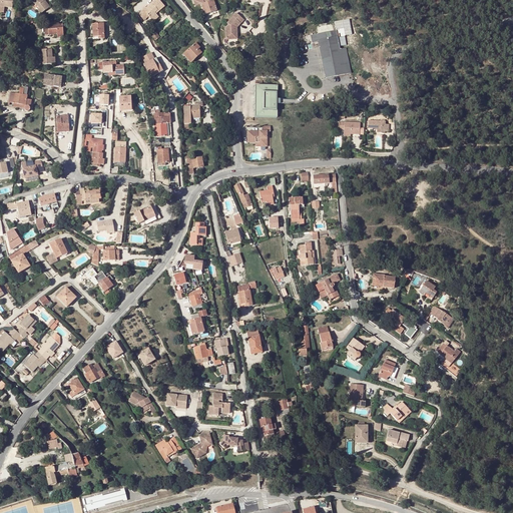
[(33,0),(35,1),(34,3),(38,6),(40,9),(38,10),(41,14),(50,7),(46,2),(45,2),(44,1),(45,0),(33,0)]
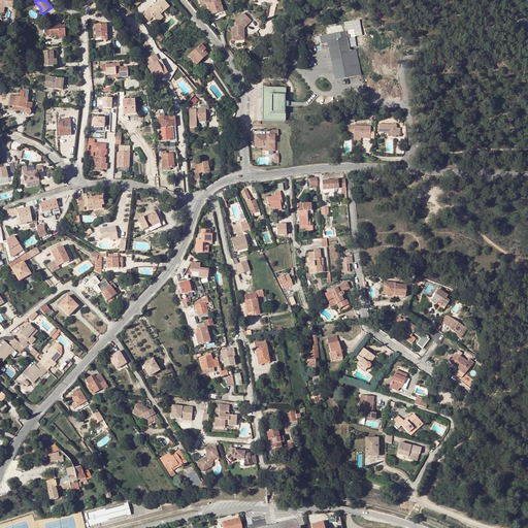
[(150,6),(146,9),(147,10),(153,17),(157,21),(162,15),(161,14),(159,12),(162,10),(163,11),(169,6),(164,0),(160,0),(151,8),(150,6)]
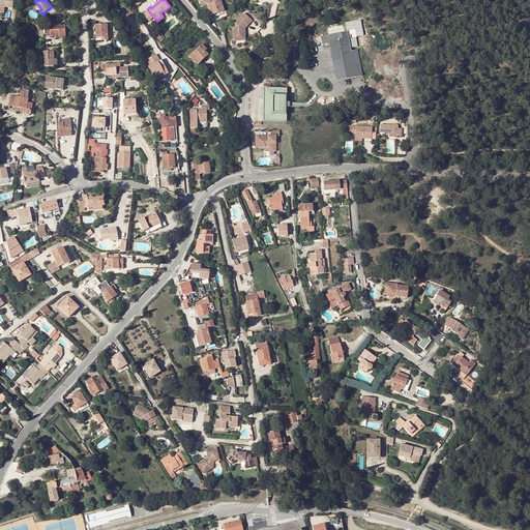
[(200,0),(202,6),(208,4),(212,15),(224,11),(221,0),(211,3),(210,0),(200,0)]
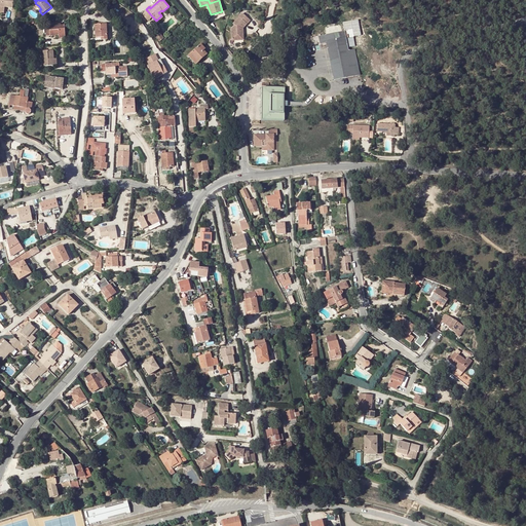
[(148,21),(152,16),(147,10),(142,14),(148,21)]
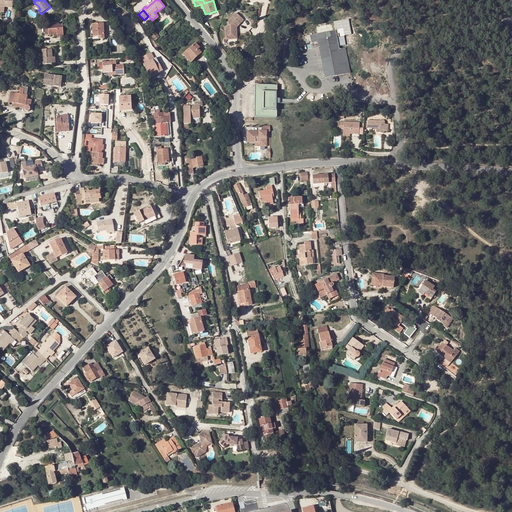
[(237,28),(244,20),(236,13),(227,23),(229,25),(226,28),(226,39),(235,39),(234,31),(237,28)]
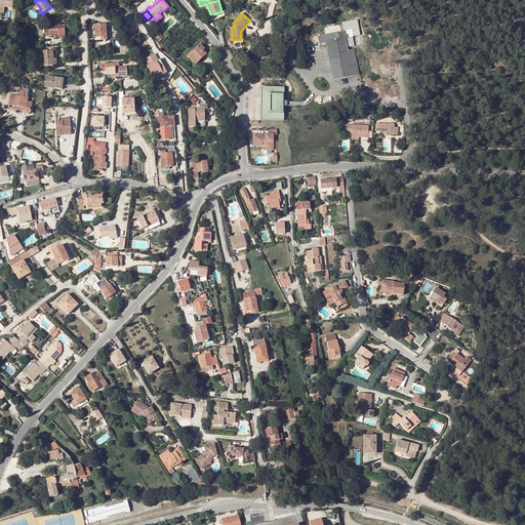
[(46,36),(58,35),(65,35),(64,25),(45,27),(46,36)]
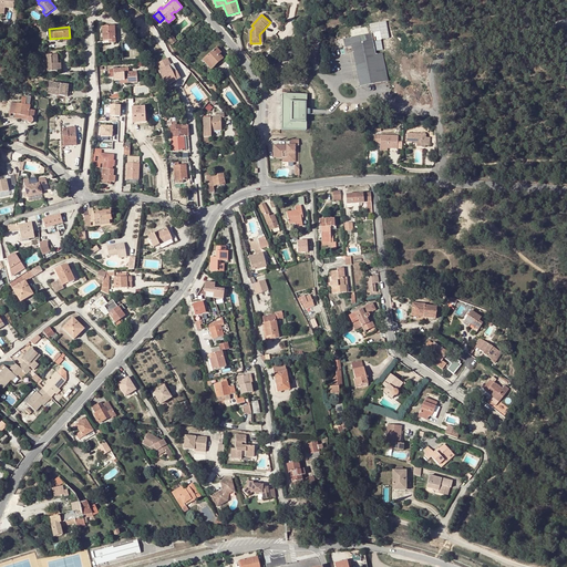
[(102,27),(103,40),(109,40),(116,40),(115,27),(102,27)]
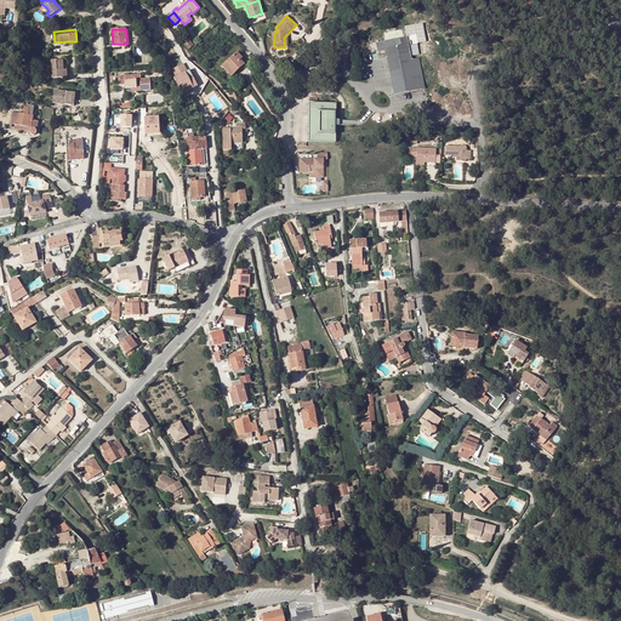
[(386,51),(394,93),(423,87),(419,58),(411,60),(406,38),(376,44),(379,52),(386,51)]
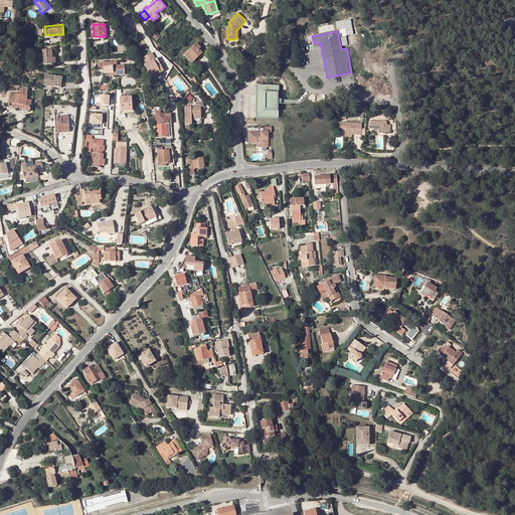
[(127,52),(126,40),(113,41),(113,47),(118,47),(118,52),(127,52)]
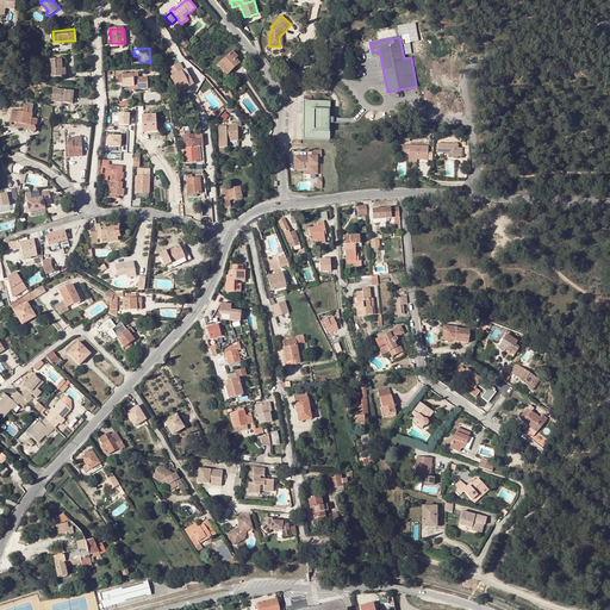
[(230,55),(218,64),(228,75),(241,63),(236,58),(235,61),(230,55)]
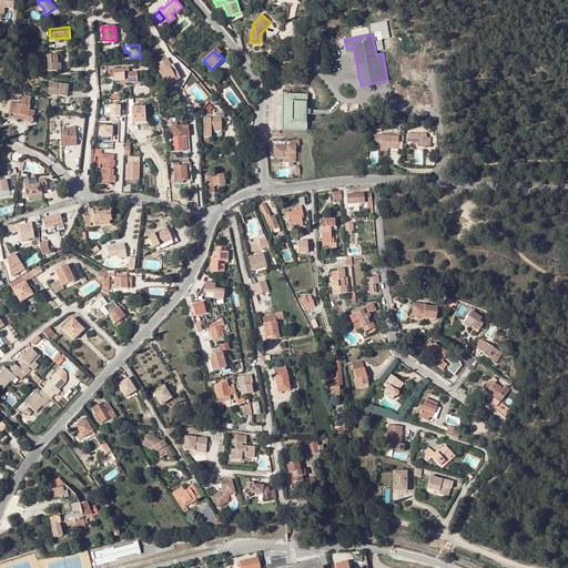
[(58,71),(58,64),(57,56),(48,56),(48,71),(58,71)]
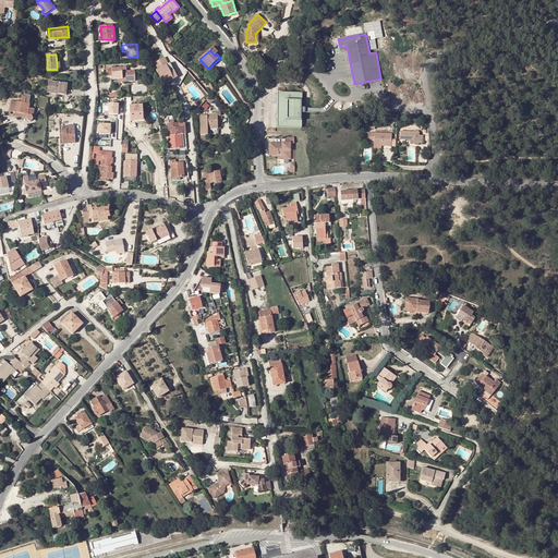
[(170,63),(156,70),(164,84),(178,77),(170,63)]
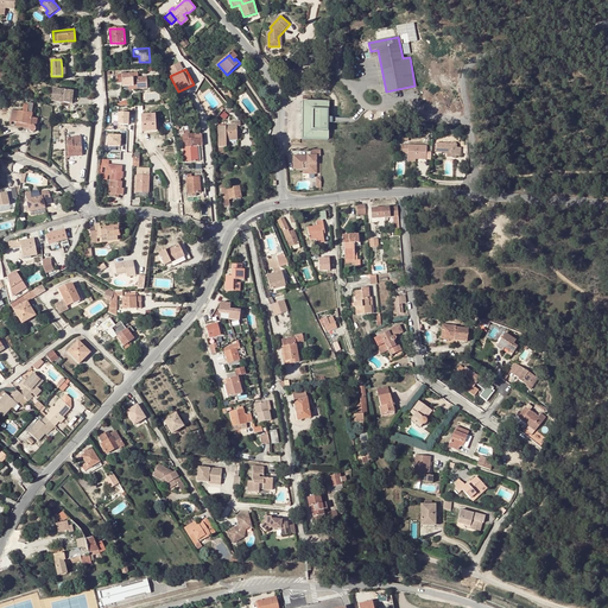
[(122,87),(128,87),(137,86),(137,89),(147,89),(146,76),(133,77),(133,74),(122,74),(122,87)]
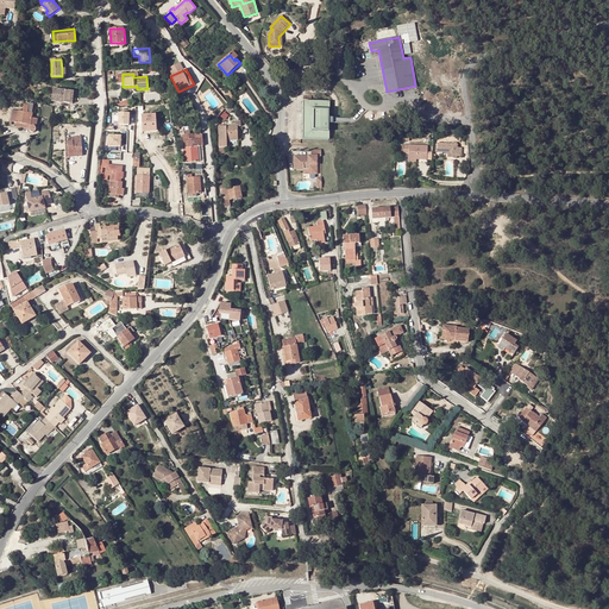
[(51,101),(70,102),(71,92),(54,89),(51,101)]
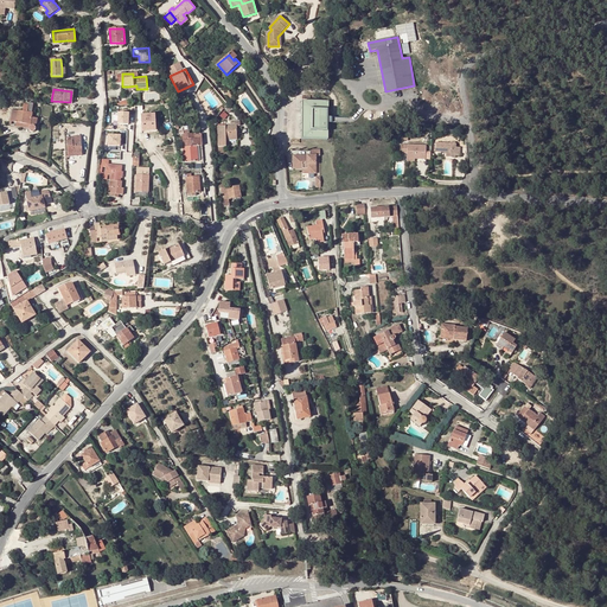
[(327,122),(327,119),(328,100),(302,100),(301,119),(300,138),(326,139),(327,122)]
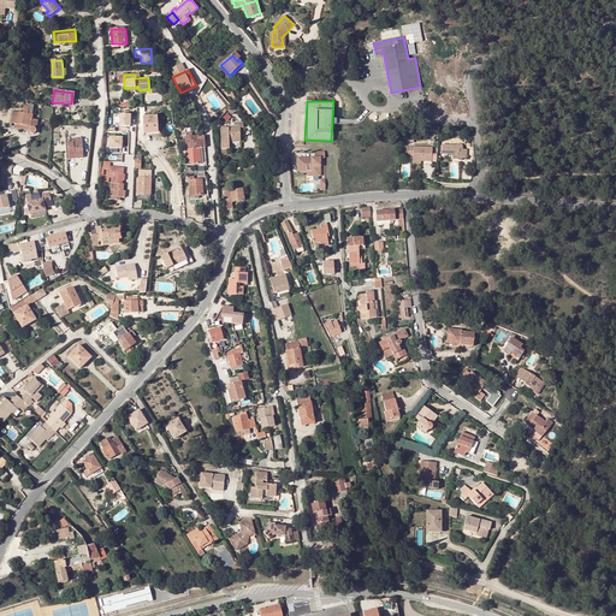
[(29,130),(29,131),(30,132),(31,134),(33,134),(35,134),(35,132),(36,132),(37,120),(33,119),(34,110),(29,108),(28,113),(13,112),(11,124),(17,125),(31,128),(29,130)]
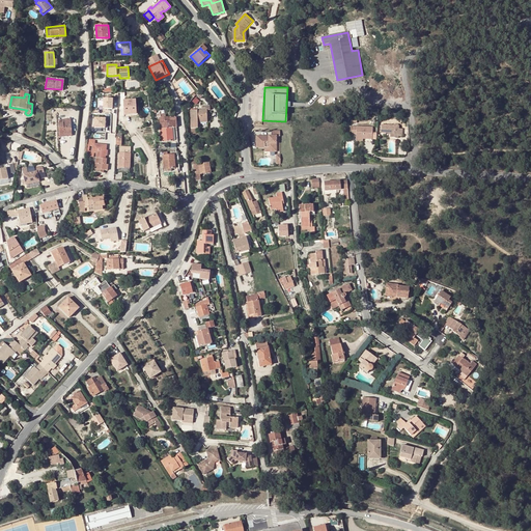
[(104,98),(104,109),(113,109),(114,98),(104,98)]
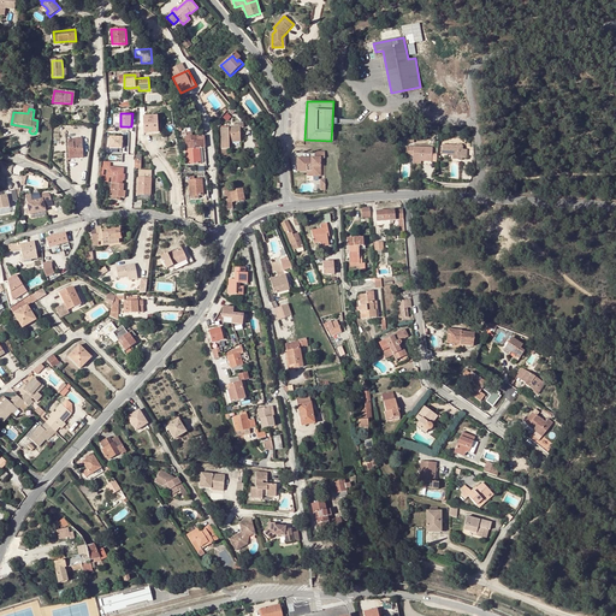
[(144,134),(152,134),(150,131),(159,131),(158,116),(143,116),(144,134)]
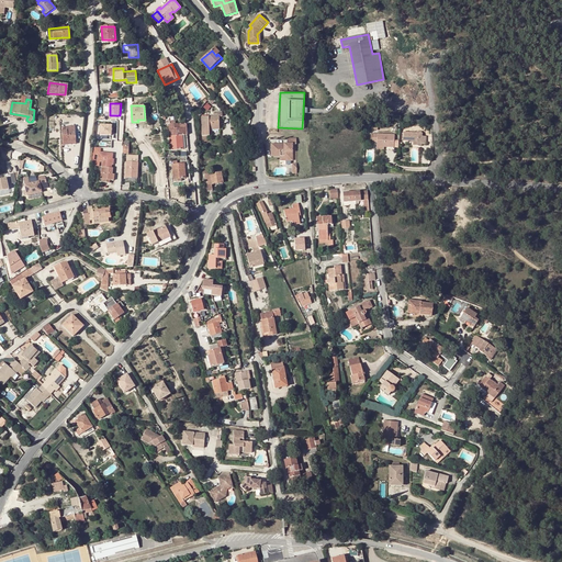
[(223,113),(214,113),(214,116),(202,117),(203,136),(210,135),(210,130),(220,130),(220,126),(218,116),(223,116),(223,113)]
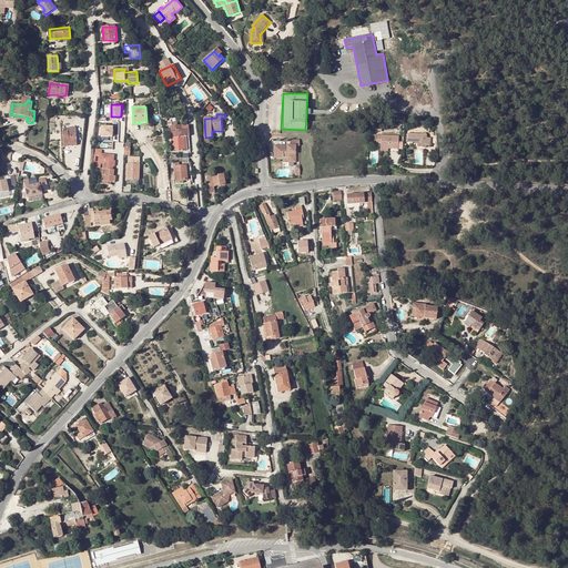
[(113,138),(114,125),(101,125),(101,137),(113,138)]
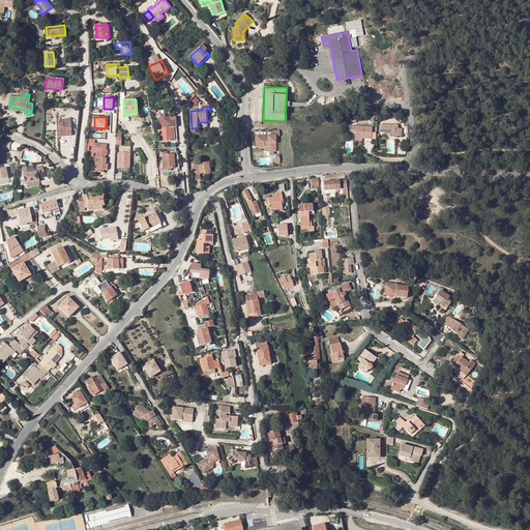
[(169,119),(169,117),(166,117),(159,117),(160,128),(176,127),(175,118),(169,119)]
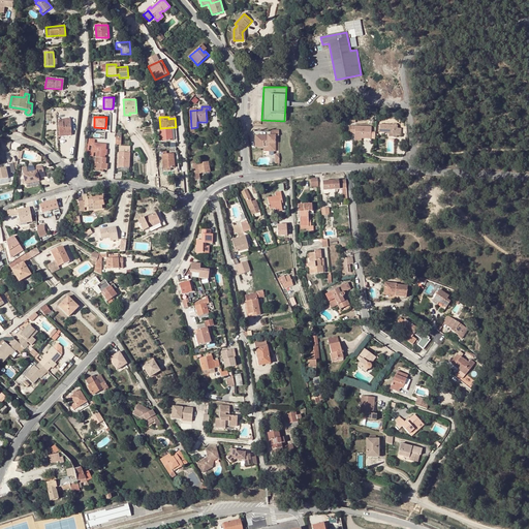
[(70,119),(58,119),(59,134),(71,133),(70,119)]
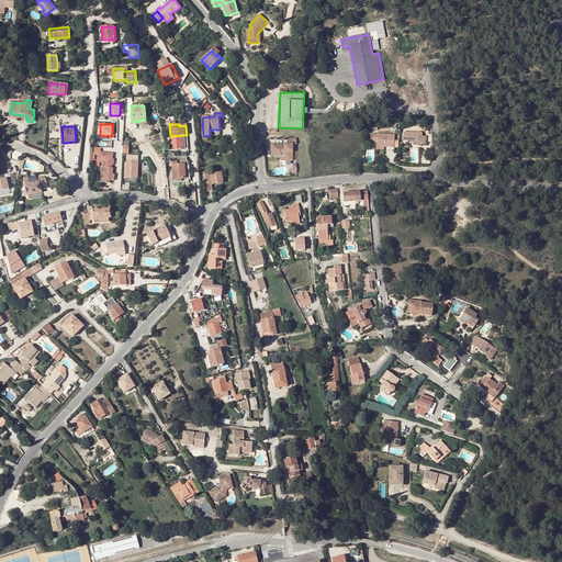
[(423,132),(403,131),(403,139),(414,139),(414,145),(422,145),(422,144),(426,144),(426,135),(423,135),(423,132)]
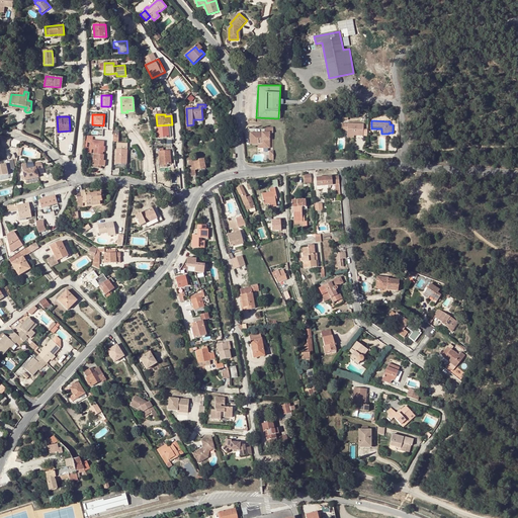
[(363,123),(348,122),(347,130),(347,134),(354,135),(363,135),(363,123)]
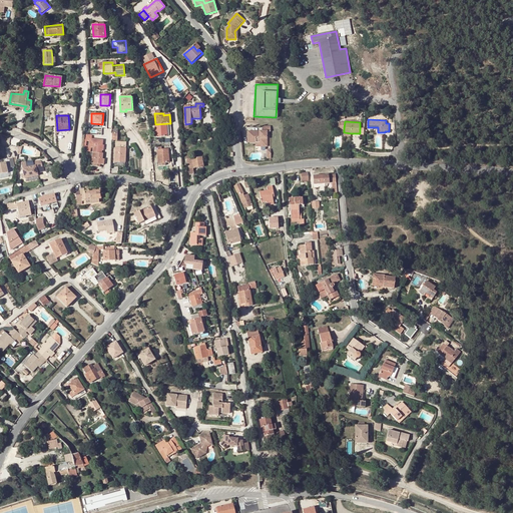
[(171,136),(170,123),(155,124),(156,137),(171,136)]
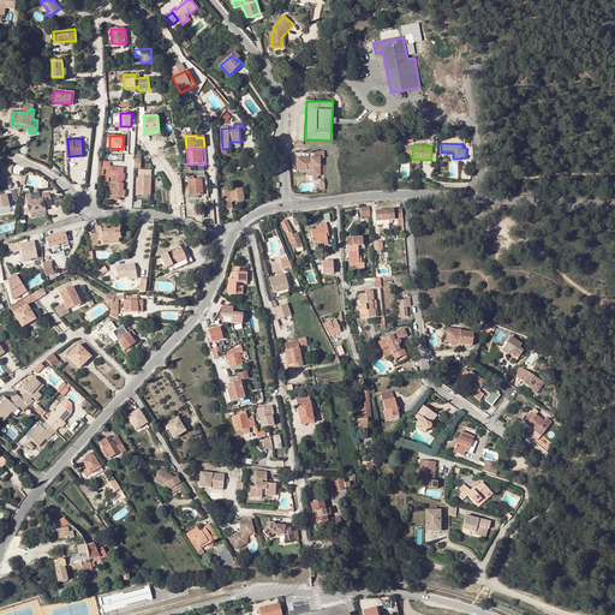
[(311,157),(297,157),(297,168),(310,168),(311,175),(320,174),(320,157),(324,157),(323,150),(314,151),(314,157),(311,159),(311,157)]
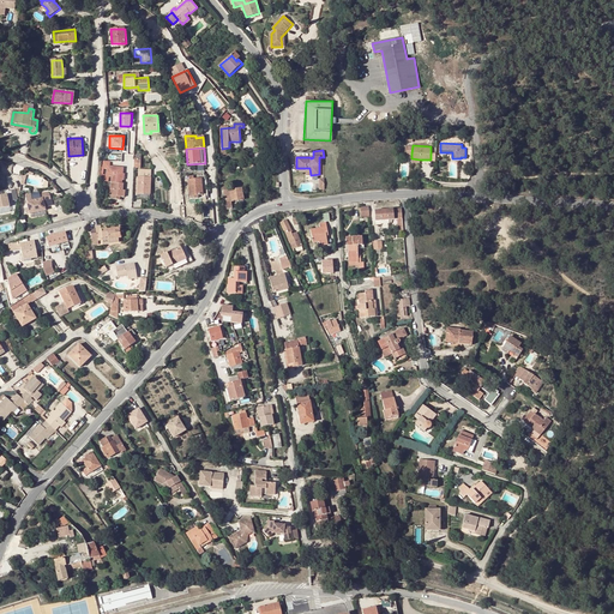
[(112,178),(109,196),(112,196),(120,197),(125,197),(125,191),(124,190),(124,184),(122,184),(122,180),(125,180),(125,174),(124,174),(118,173),(119,167),(108,166),(107,176),(112,178)]
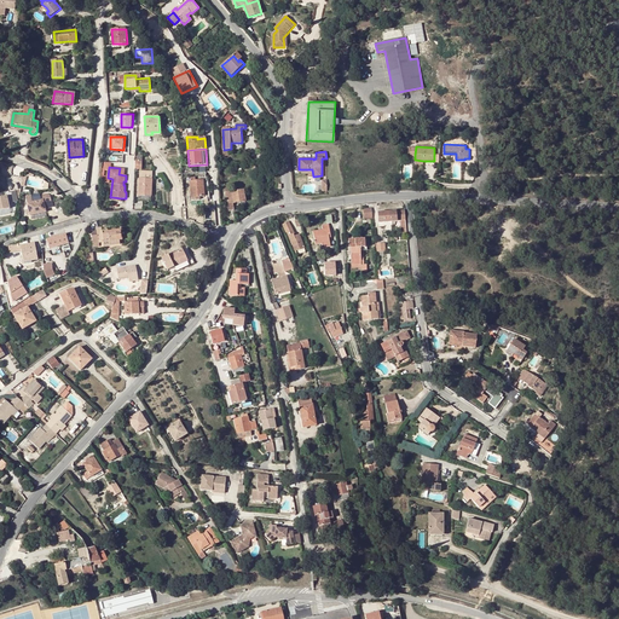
[(195,178),(190,178),(192,200),(200,200),(200,196),(204,196),(203,180),(196,181),(195,178)]
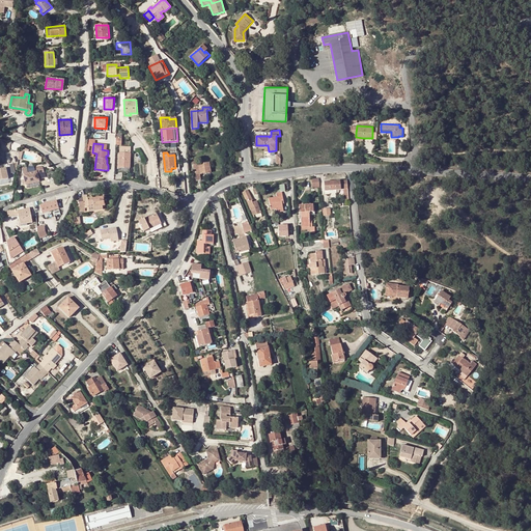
[(131,155),(119,154),(119,167),(124,167),(124,165),(130,166),(131,155)]
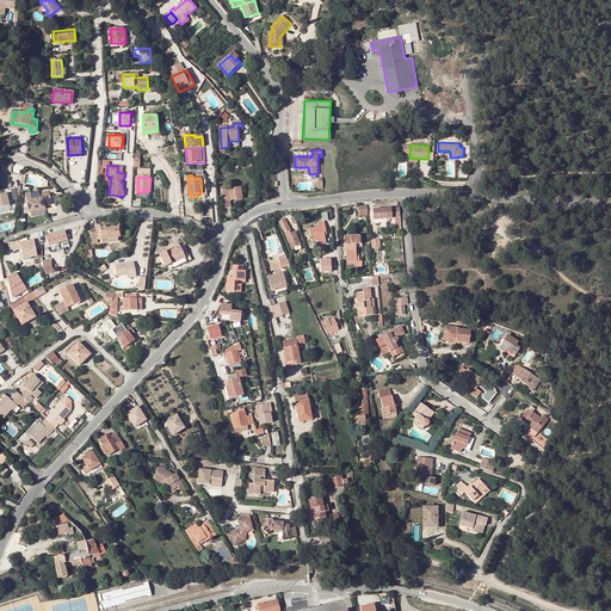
[(228,185),(222,186),(226,208),(230,208),(229,201),(242,198),(240,187),(228,189),(228,185)]
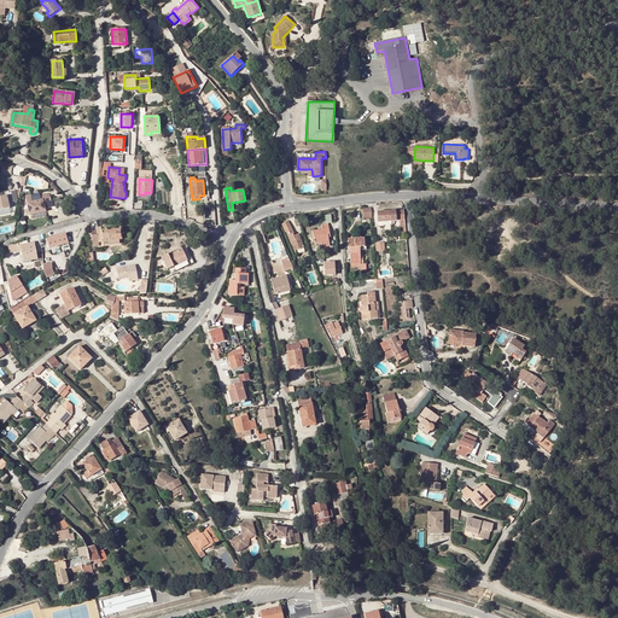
[(25,199),(30,214),(39,211),(39,214),(46,211),(41,194),(25,199)]
